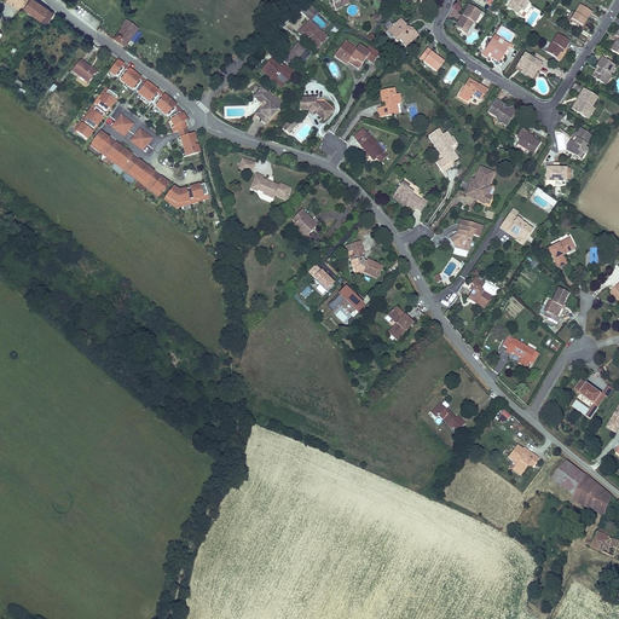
[(19,7),(24,0),(1,0),(18,11),(19,7)]
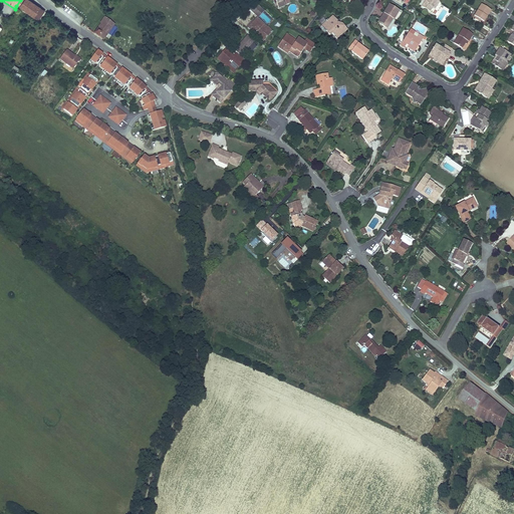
[(40,8),(28,0),(20,0),(16,6),(34,17),(40,8)]
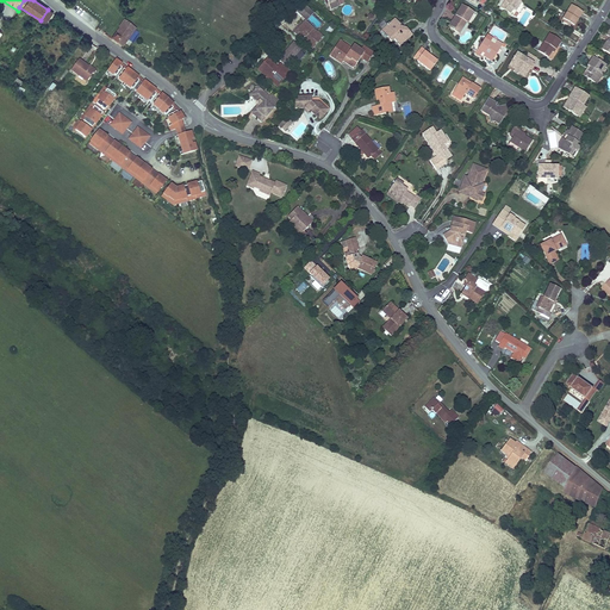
[(520,0),(505,0),(502,7),(510,13),(512,8),(515,5),(518,7),(521,2),(520,1),(520,0)]
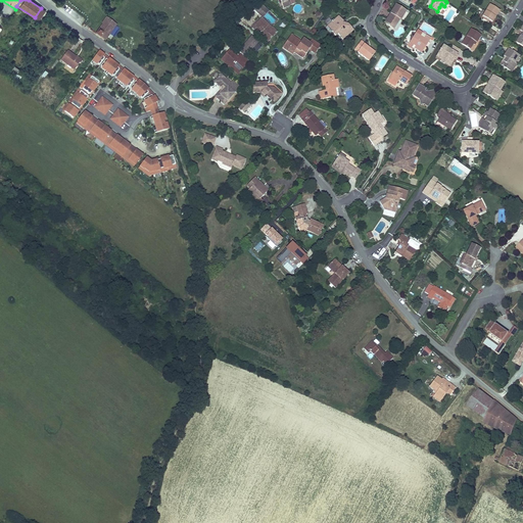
[(262,17),(267,11),(259,4),(254,10),(262,17)]
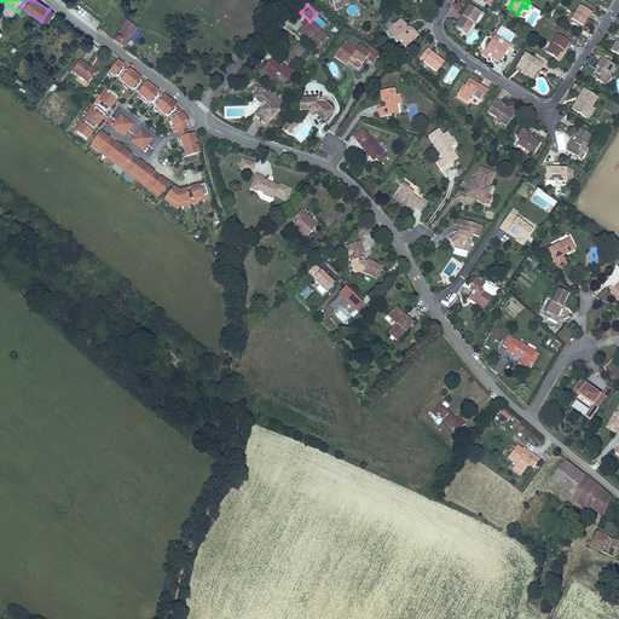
[(591,12),(579,5),(570,22),(582,29),(591,12)]
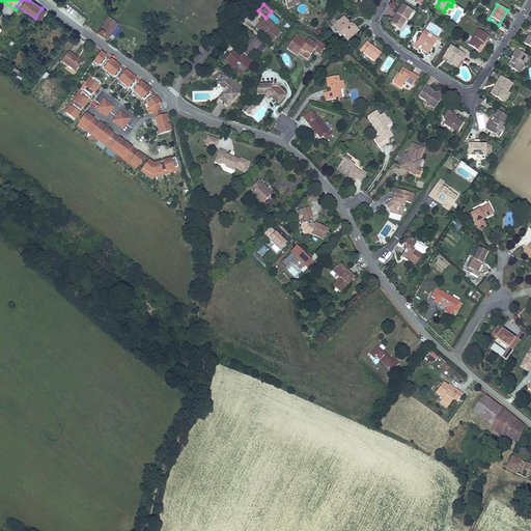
[(391,23),(401,30),(408,20),(406,19),(411,11),(401,5),(396,14),(396,15),(392,22),(391,23)]
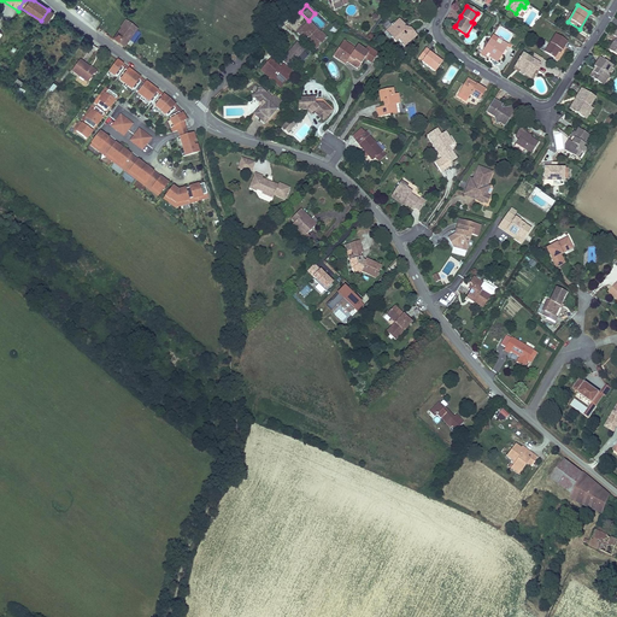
[(54,13),(48,10),(41,21),(47,25),(54,13)]
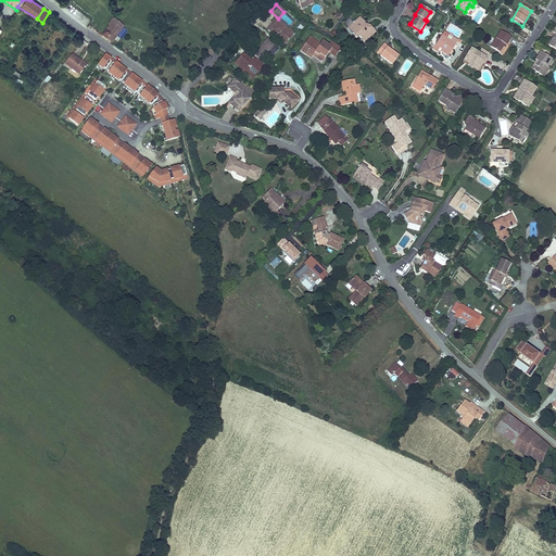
[(353,33),(354,32),(358,37),(359,36),(364,42),(375,35),(370,27),(368,29),(365,25),(366,24),(362,17),(349,27),(352,34),(353,33)]
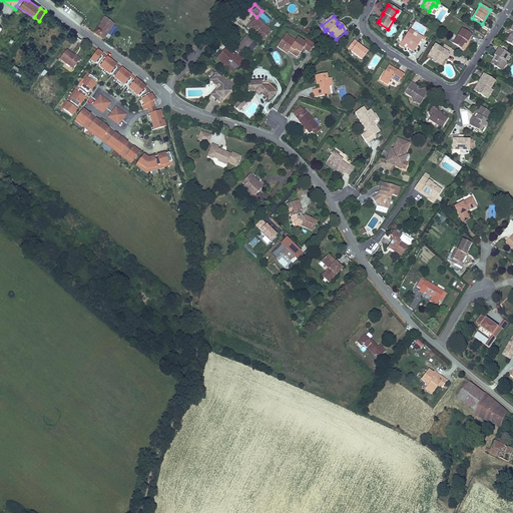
[(113,24),(104,18),(100,24),(109,30),(113,24)]
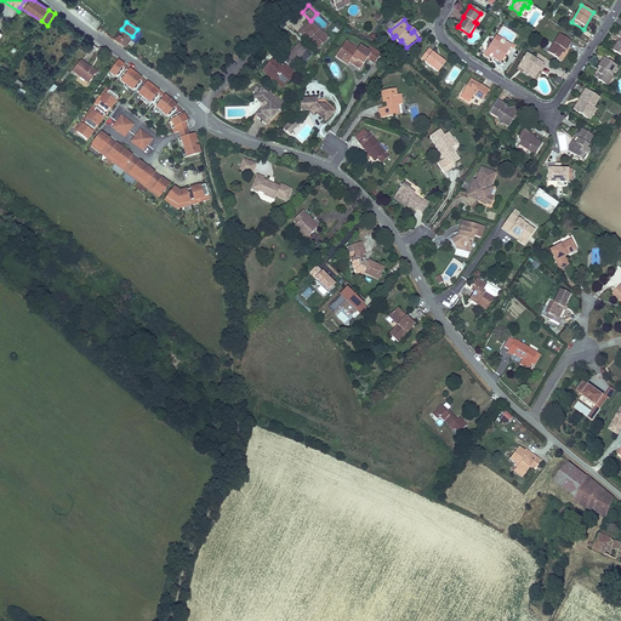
[(318,35),(322,32),(311,22),(300,35),(315,50),(324,41),(318,35)]
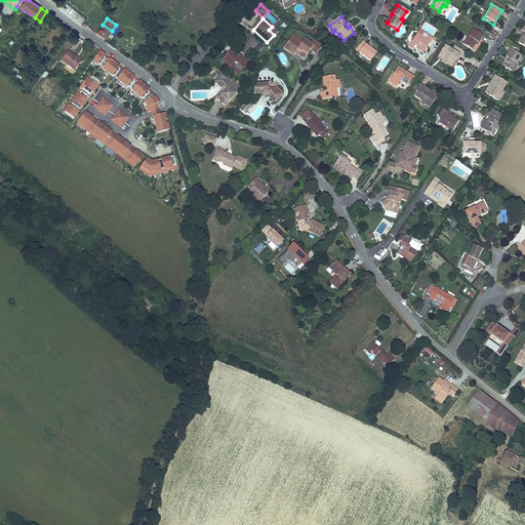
[(103,25),(94,35),(104,41),(112,31),(103,25)]
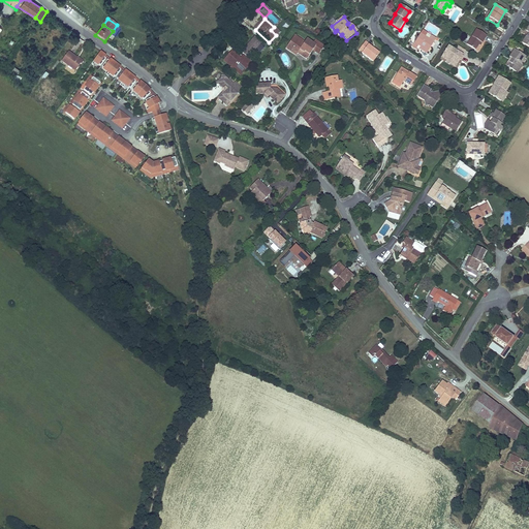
[(487,35),(476,29),(467,44),(475,50),(478,44),(479,42),(481,43),(487,35)]
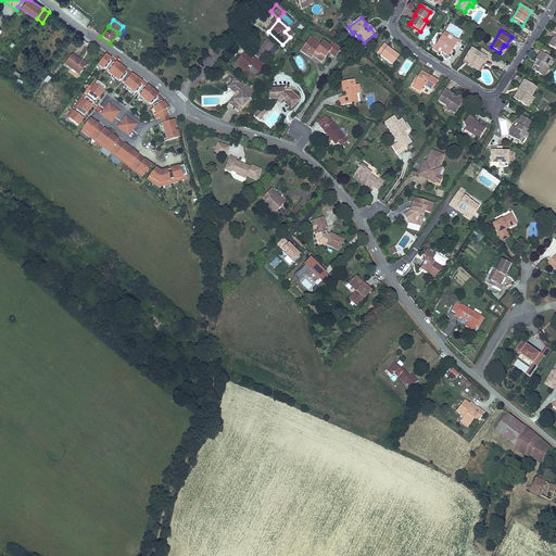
[(450,53),(455,45),(451,41),(446,39),(450,36),(444,33),(433,49),(438,52),(440,48),(441,49),(450,53)]
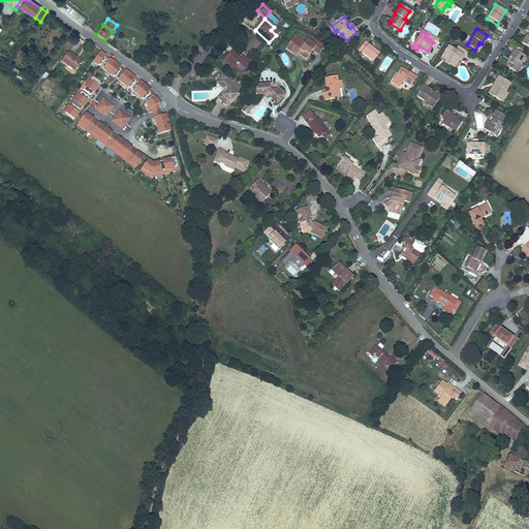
[(312,43),(306,39),(304,42),(303,44),(298,40),(299,38),(294,36),(286,49),(290,52),(291,51),(298,54),(301,50),(309,55),(312,50),(318,53),(322,45),(314,40),(312,43)]
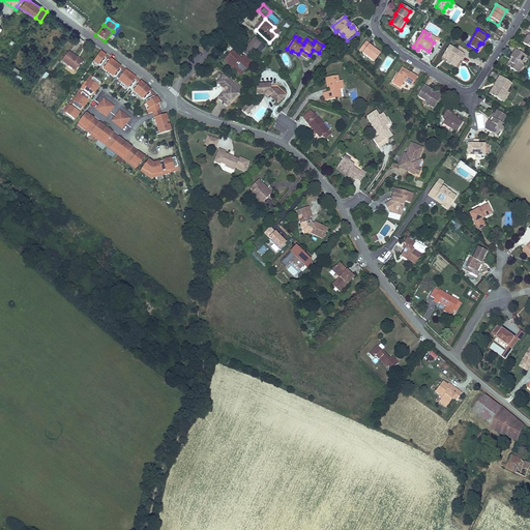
[(243,47),(239,51),(242,54),(247,58),(252,52),(254,54),(257,57),(265,48),(260,42),(261,42),(257,38),(254,42),(253,41),(248,46),(247,45),(244,48),(243,47)]
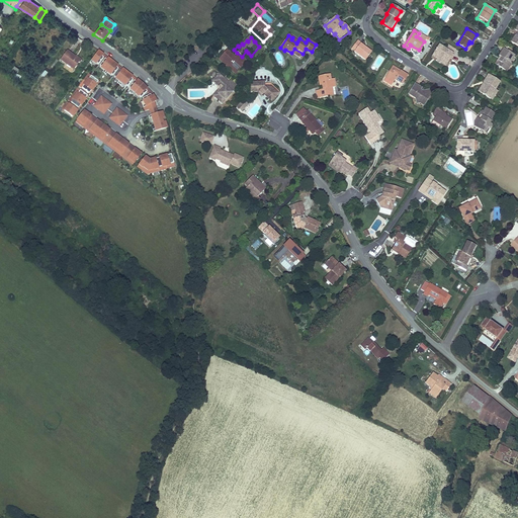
[(365,60),(371,53),(360,44),(361,42),(358,40),(352,48),(355,51),(354,52),(365,60)]
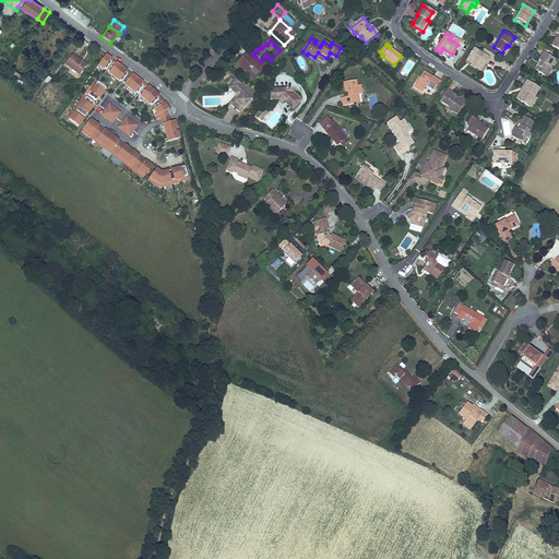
[(488,59),(492,52),(485,47),(480,54),(488,59)]
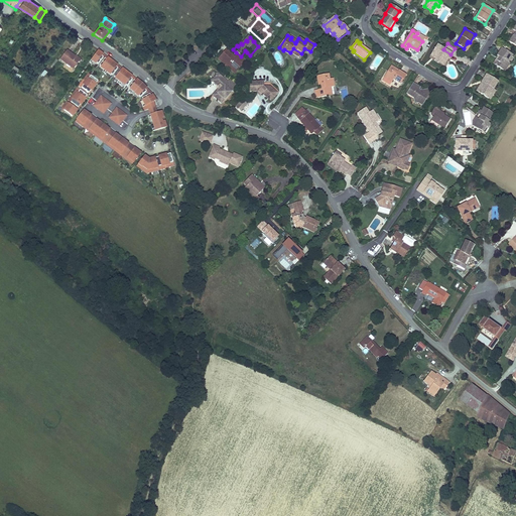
[(437,45),(431,54),(436,57),(434,59),(434,60),(438,63),(440,60),(443,62),(446,57),(448,58),(450,54),(443,49),(437,45)]
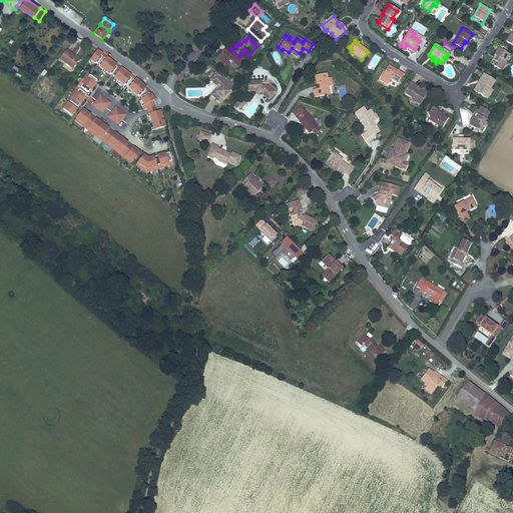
[(490,62),(501,68),(506,61),(510,54),(498,47),(494,54),(495,55),(490,62)]
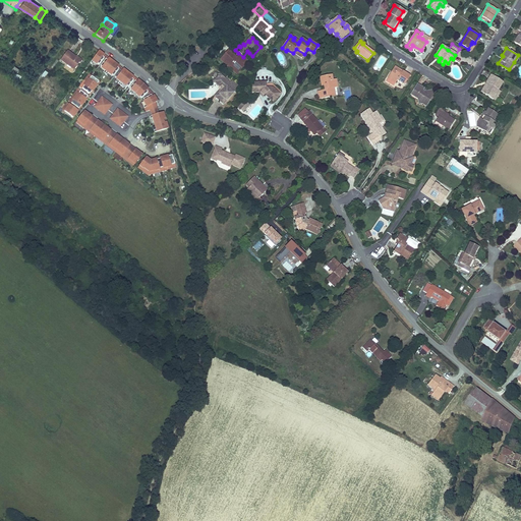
[(296,49),(293,53),(302,58),(304,54),(296,49)]
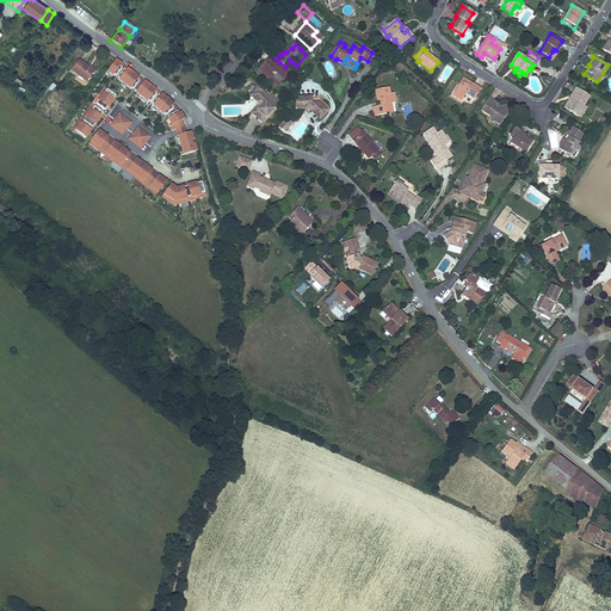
[(72,71),(85,81),(92,73),(93,74),(98,69),(92,65),(90,68),(80,60),(72,71)]
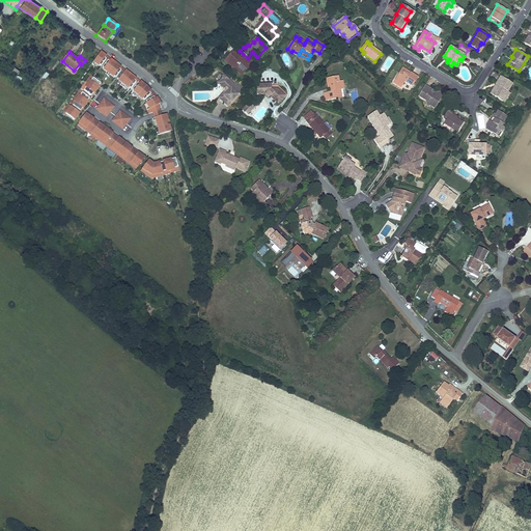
[(100,65),(106,56),(101,52),(92,64),(93,65),(94,63),(99,65),(99,64),(100,65)]
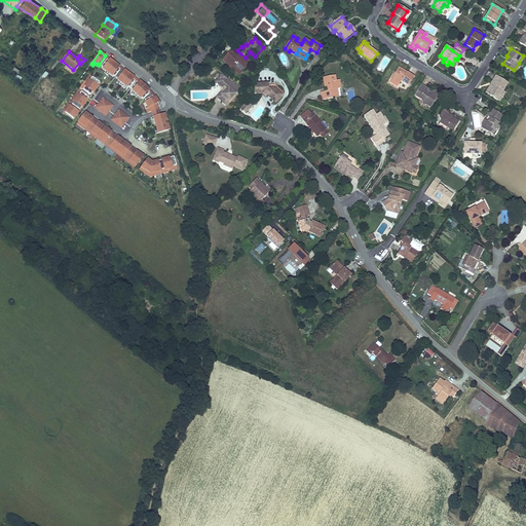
[(246,58),(240,53),(237,57),(231,51),(223,60),(236,71),(239,68),(243,70),(251,62),(247,59),(246,58)]
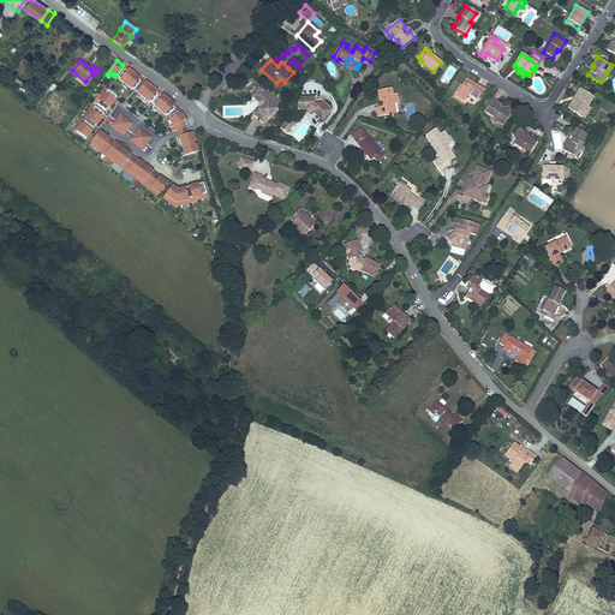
[(123,87),(132,72),(127,69),(125,71),(123,69),(117,77),(119,78),(118,79),(120,81),(119,83),(123,87)]
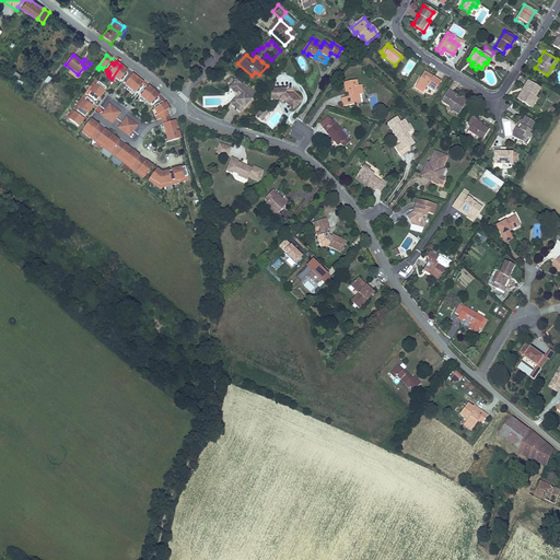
[(487,63),(485,62),(481,68),(478,66),(476,69),(480,72),(487,63)]
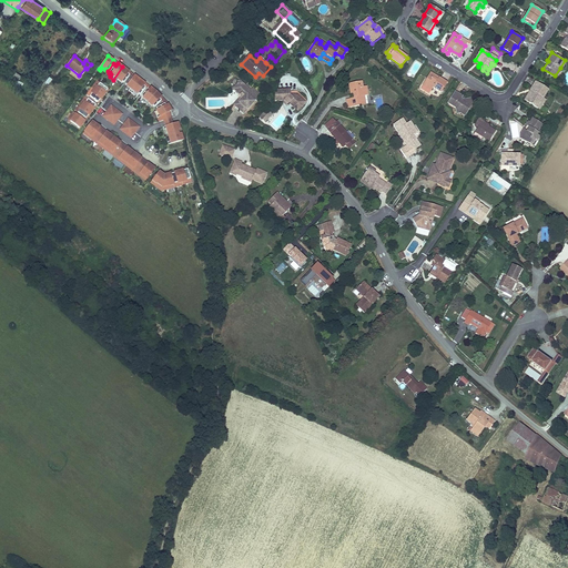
[(257,82),(263,75),(259,73),(255,77),(241,64),(240,67),(257,82)]
